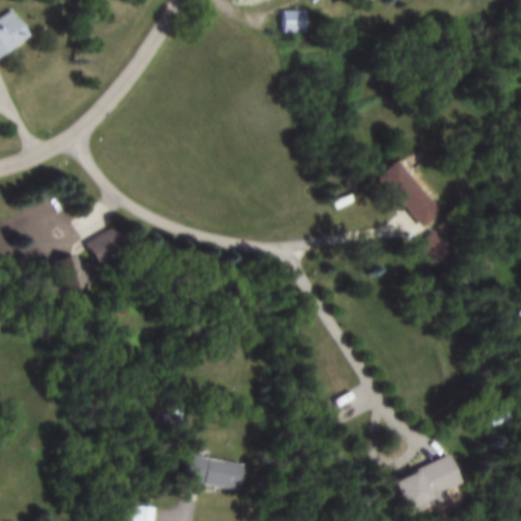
[(0,58),(36,37),(17,9),(0,19),(0,24),(2,27),(0,29),(0,58)]
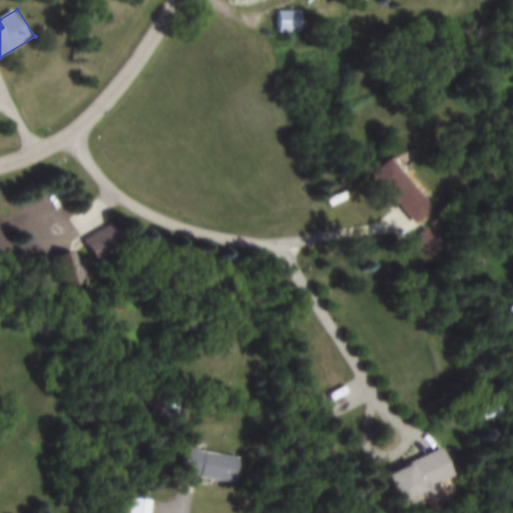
[(307,12),(281,12),(281,35),(307,35),(307,12)]
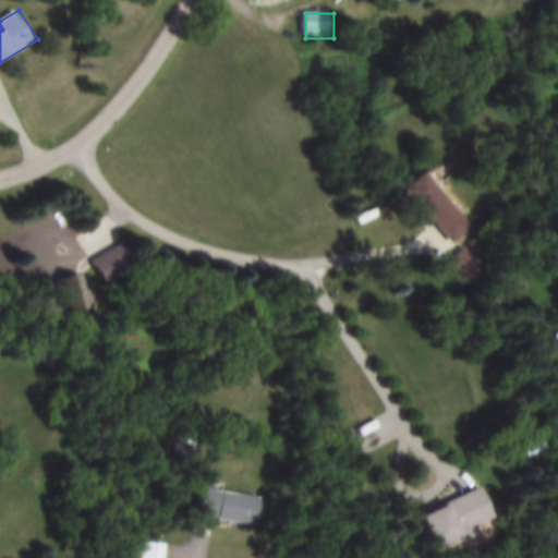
[(451,244),(472,227),(438,187),(417,205),(451,244)]
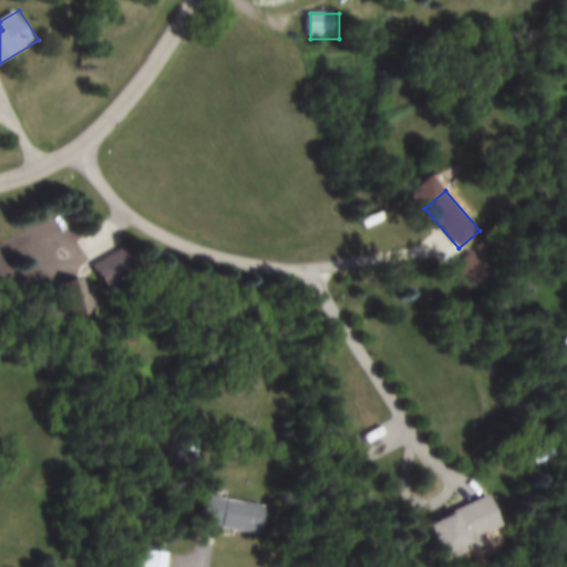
[(143,272),(129,247),(96,265),(112,290),(143,272)]
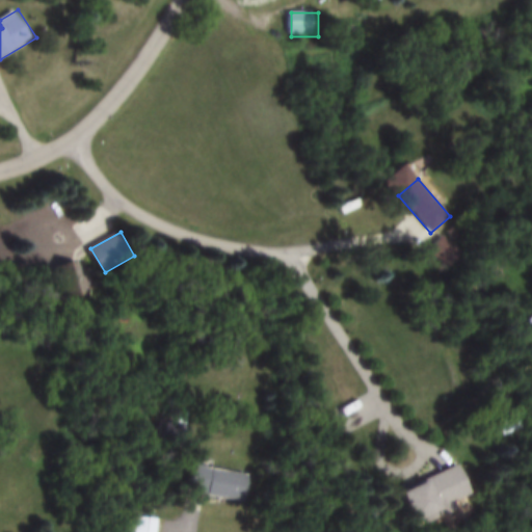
[(516,411),(494,416),(498,434),(521,430),(516,411)]
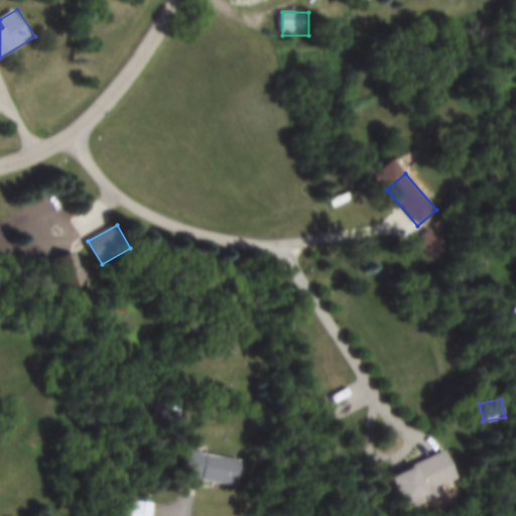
[(237,486),(240,460),(188,453),(185,479),(237,486)]
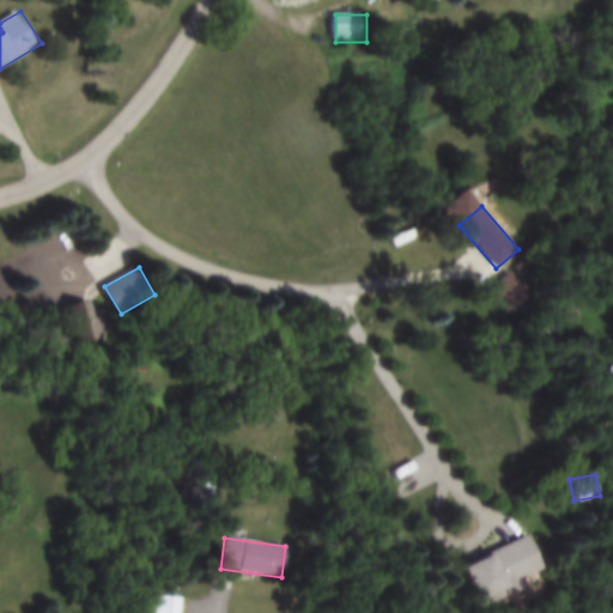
[(460,565),(475,605),(522,586),(519,578),(541,570),(528,539),(460,565)]
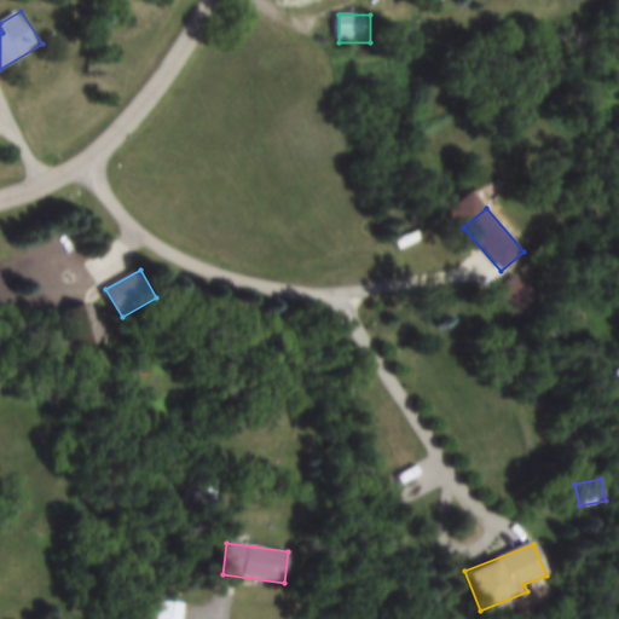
[(155,618),(180,618),(181,602),(156,601),(155,618)]
